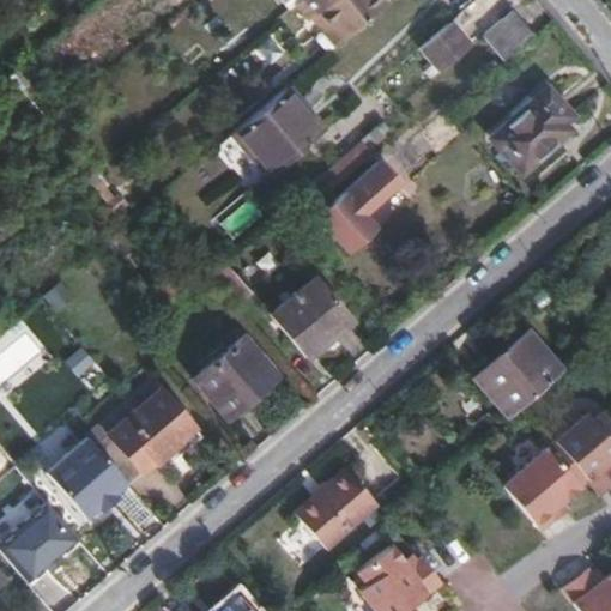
[(300,0),(298,1),(310,16),(313,13),(319,8),(345,38),(388,1),(387,0),(300,0)]
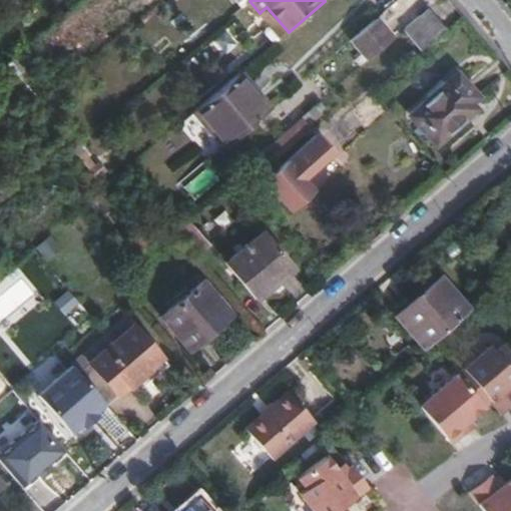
[(289,32),(267,7),(262,11),(284,36),(289,32)]
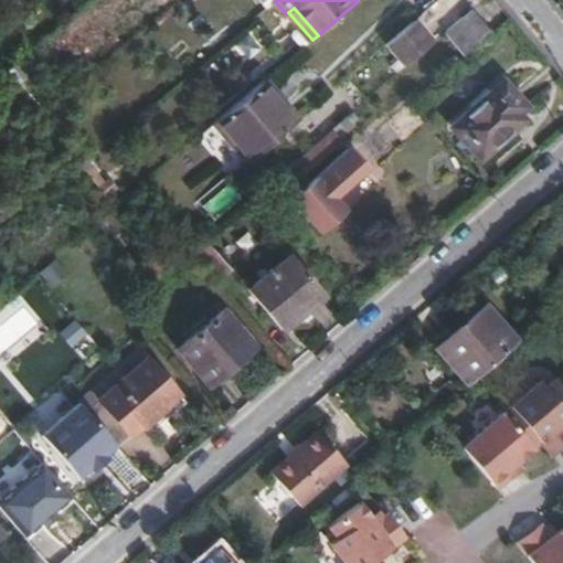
[(494,31),(474,8),(447,31),(467,54),(494,31)]
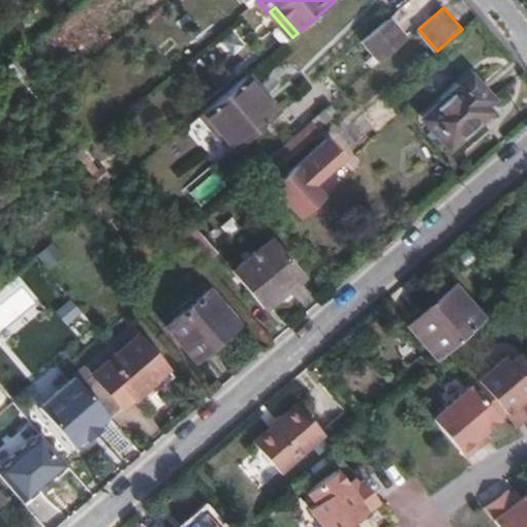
[(407,38),(390,18),(364,39),(381,60),(407,38)]
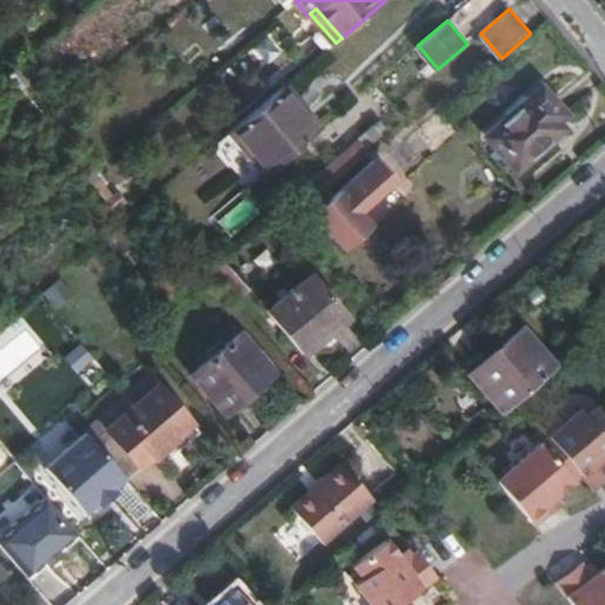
[(24,81),(14,89),(33,110),(43,103),(24,81)]
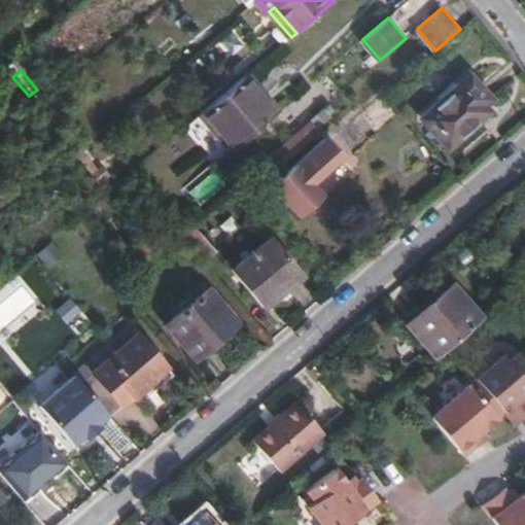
[(279,110),(248,73),(201,113),(223,139),(232,150),(244,140),(279,110)]
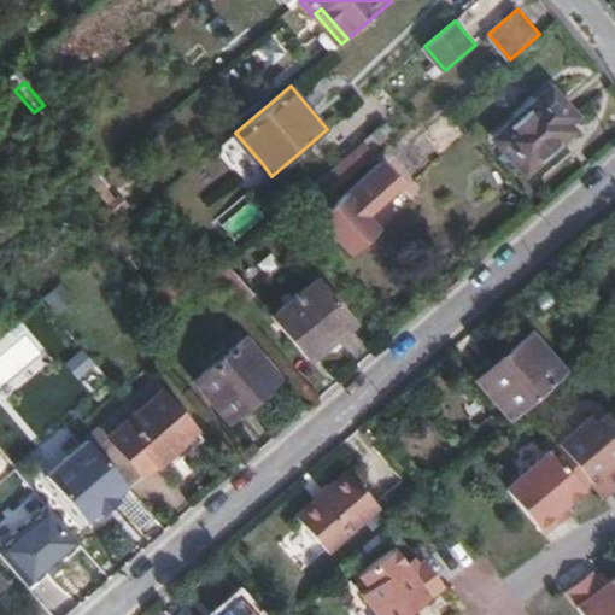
[(579,113),(554,86),(497,134),(527,170),(566,138),(560,130),(573,118),(579,113)]
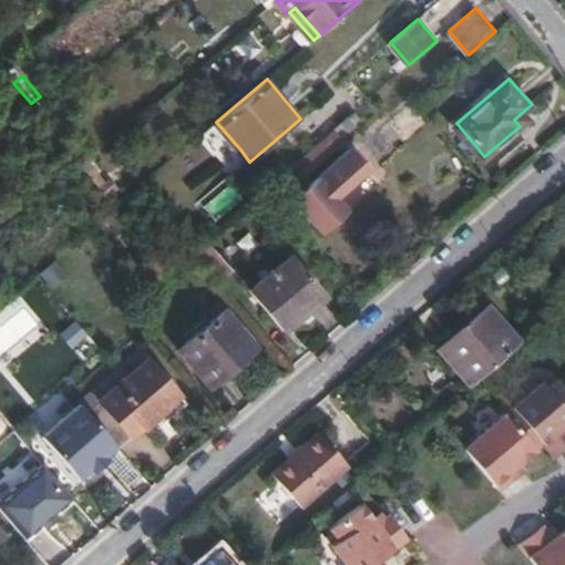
[(532,115),(526,109),(514,120),(520,126),(532,115)]
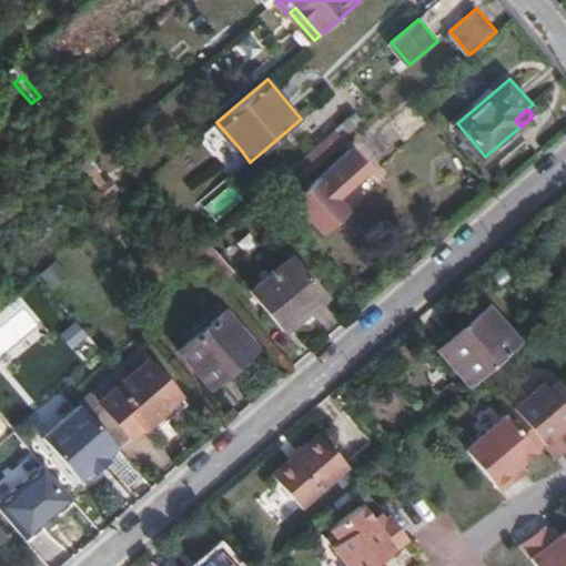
[(365,121),(356,110),(335,128),(336,129),(344,139),(365,121)]
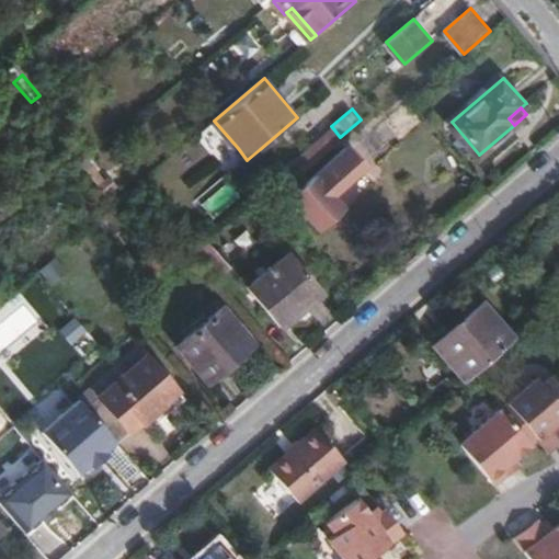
[(298,178),(342,139),(340,137),(332,127),(288,167),(298,178)]
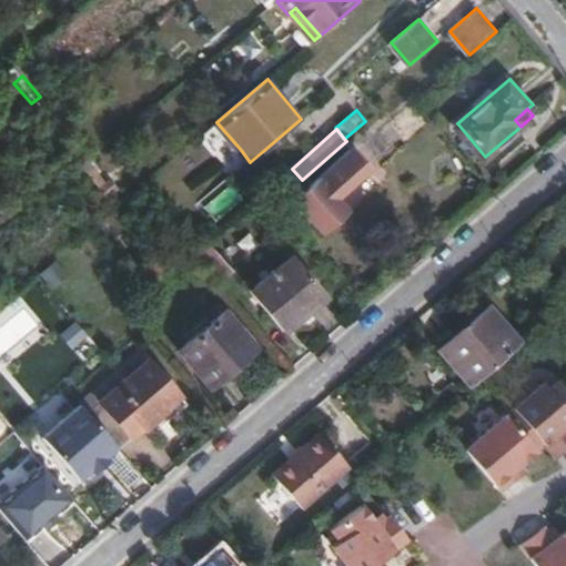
[(336,196),(371,167),(353,147),(294,199),(323,230),(330,224),(335,226),(342,220),(341,214),(347,209),(336,196)]
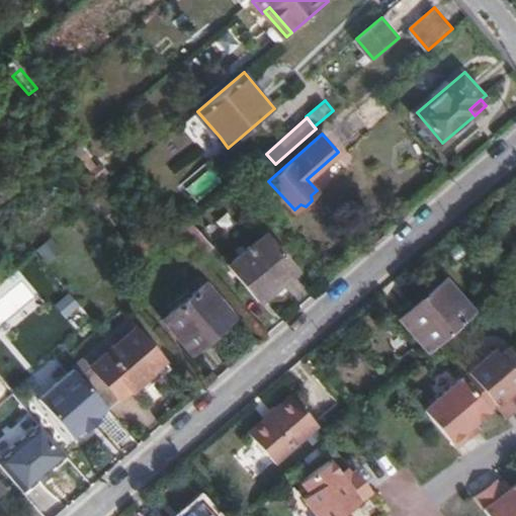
[(228,148),(220,137),(203,150),(212,160),(221,154),(228,148)]
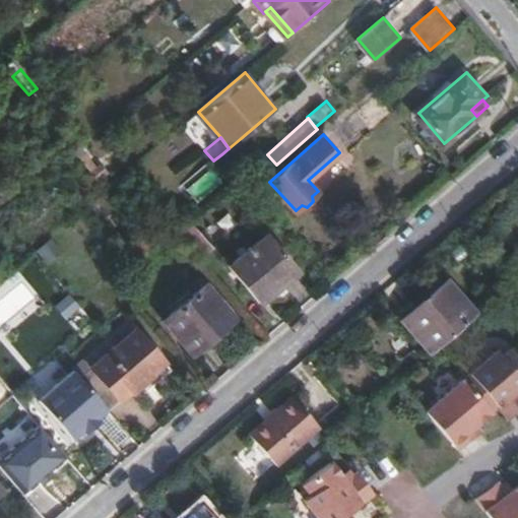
[(250,148),(241,138),(229,148),(221,154),(231,166),(250,148)]
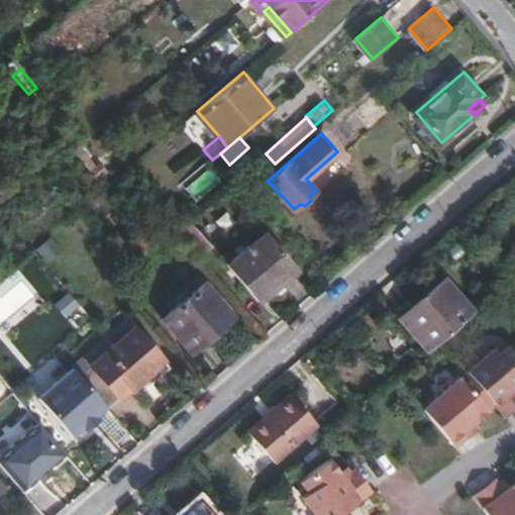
[(107,172),(100,164),(93,171),(99,178),(107,172)]
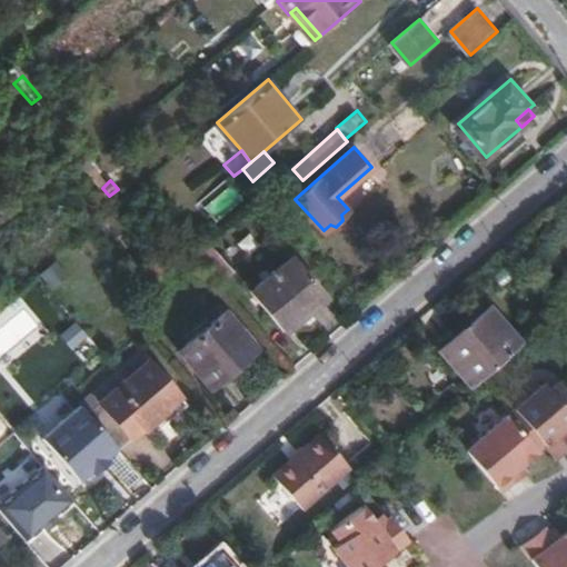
[(231,183),(204,204),(215,219),(242,199),(231,183)]
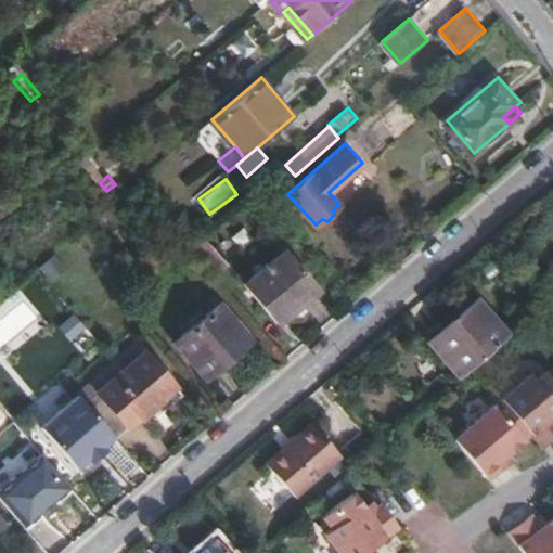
[(226,260),(202,232),(189,243),(213,272),(226,260)]
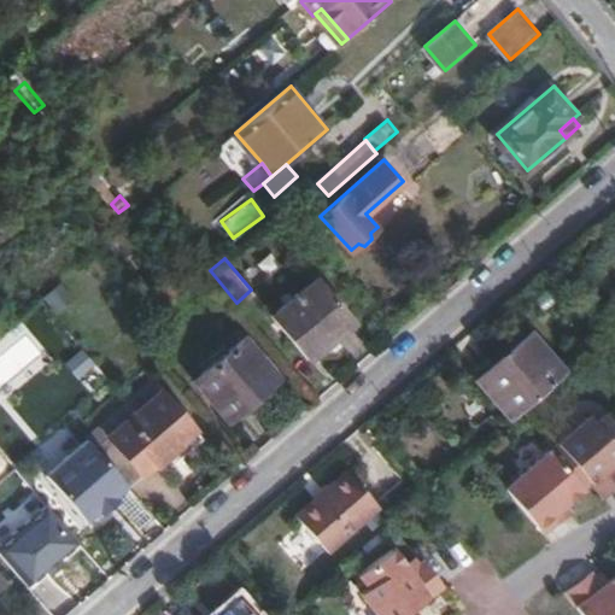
[(355,322),(317,277),(293,298),(287,302),(273,315),(310,359),(329,344),(337,338),(355,322)]
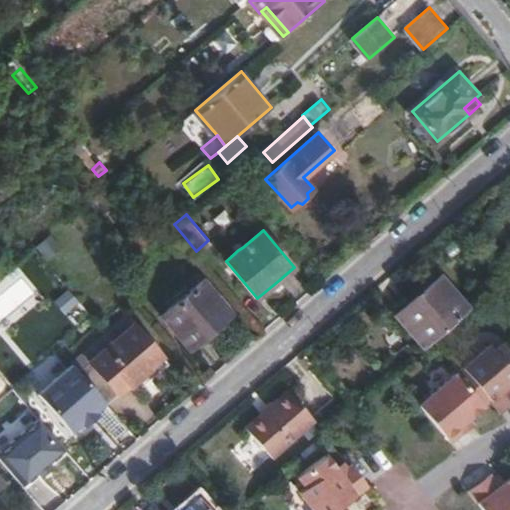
[(233,245),(238,250),(243,247),(238,241),(233,245)]
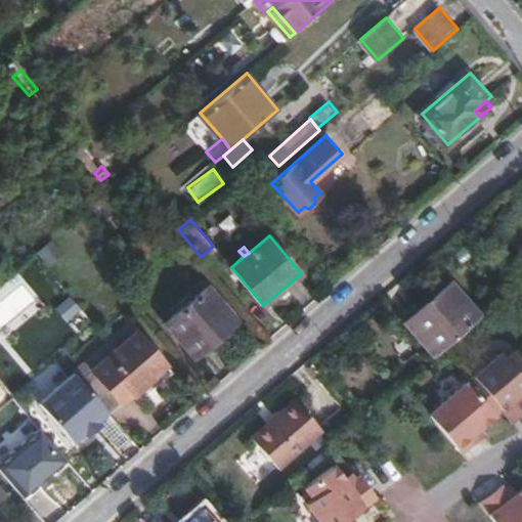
[(480,313),(451,280),(405,320),(435,353),(480,313)]
